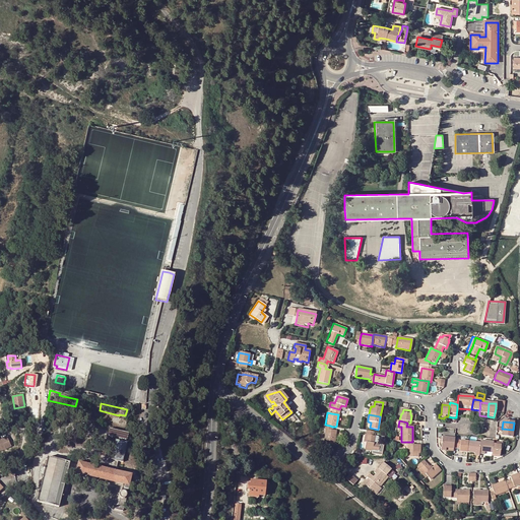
[(329,430),(330,426),(325,425),(322,425),(322,429),(325,430),(323,442),(334,443),(336,431),(332,430),(329,430)]
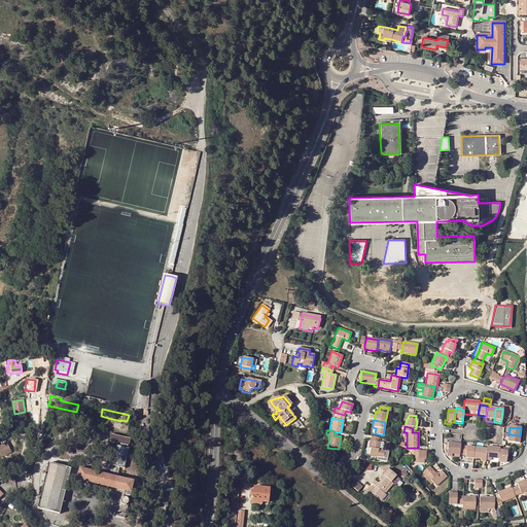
[(520,435),(508,434),(507,443),(519,444),(520,435)]
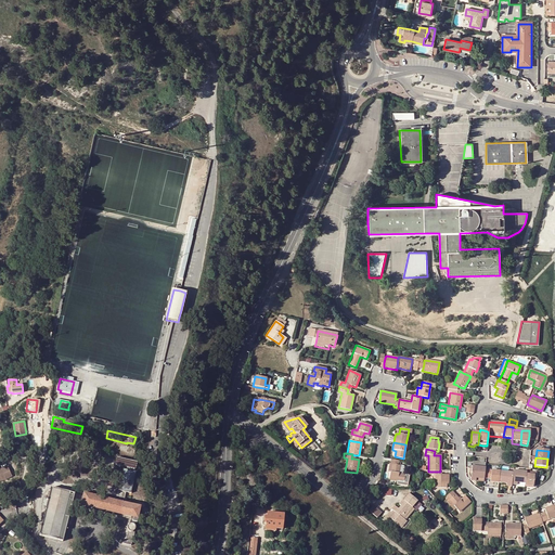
[(398,465),(398,462),(390,461),(390,464),(391,464),(388,480),(403,482),(404,475),(398,474),(399,465),(398,465)]
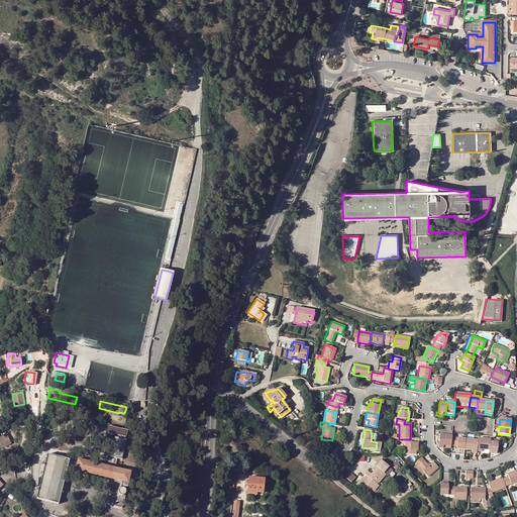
[(115,430),(113,437),(121,439),(122,432),(115,430)]
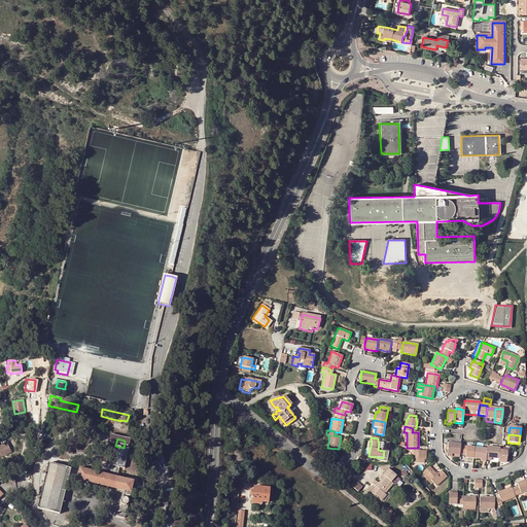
[(0,455),(1,457),(12,452),(7,442),(1,446),(0,444),(0,455)]
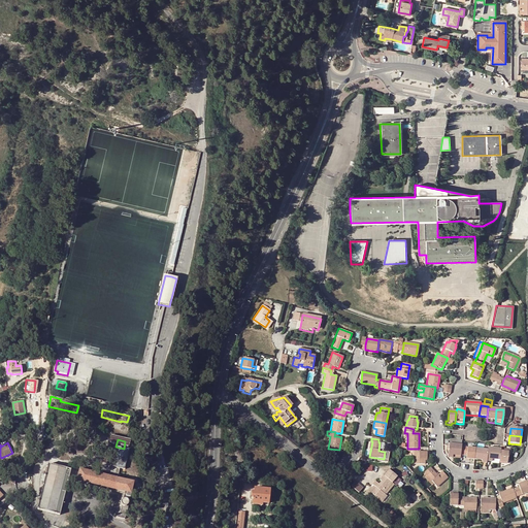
[(460,455),(461,448),(461,446),(449,444),(448,455),(460,456),(460,455)]
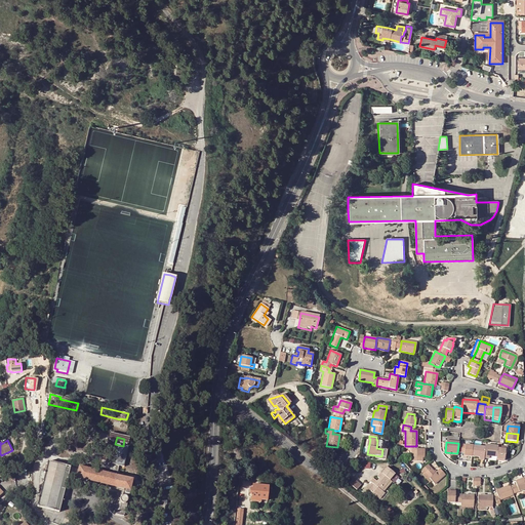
[(123,446),(115,444),(114,448),(112,457),(109,470),(116,472),(118,466),(123,467),(127,447),(123,446)]
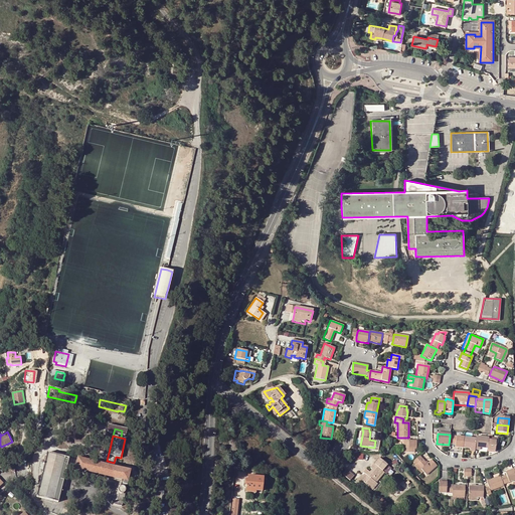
[(475,450),(475,448),(476,437),(464,436),(464,438),(463,449),(470,449),(475,450)]
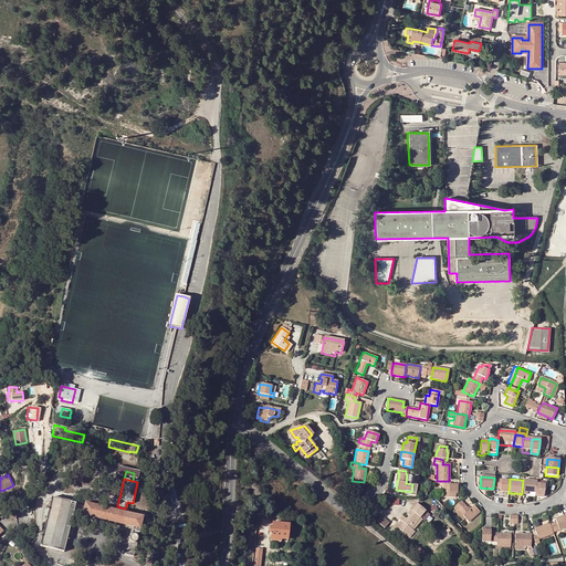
[(500,492),(509,493),(510,481),(494,480),(493,488),(500,489),(500,492)]
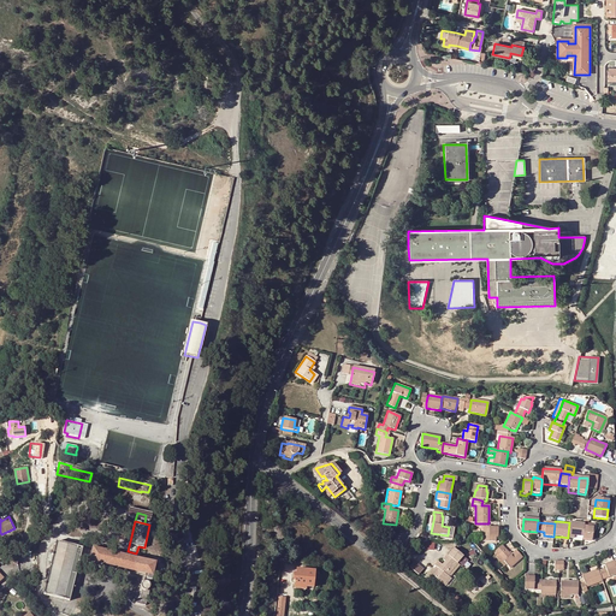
[(573,535),(582,537),(584,527),(584,525),(569,522),(568,535),(573,535)]
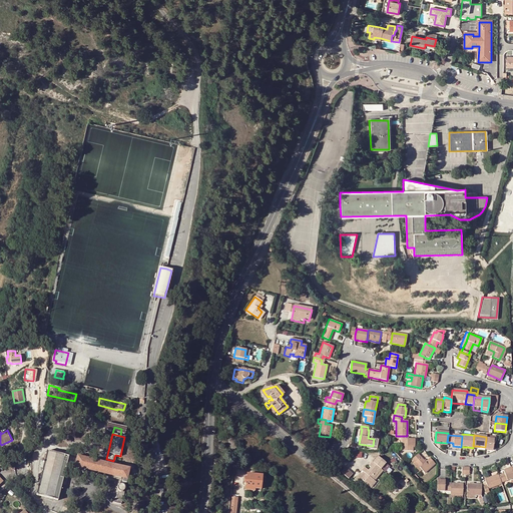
[(405,439),(405,436),(398,436),(398,439),(401,439),(401,451),(411,451),(412,439),(405,439)]
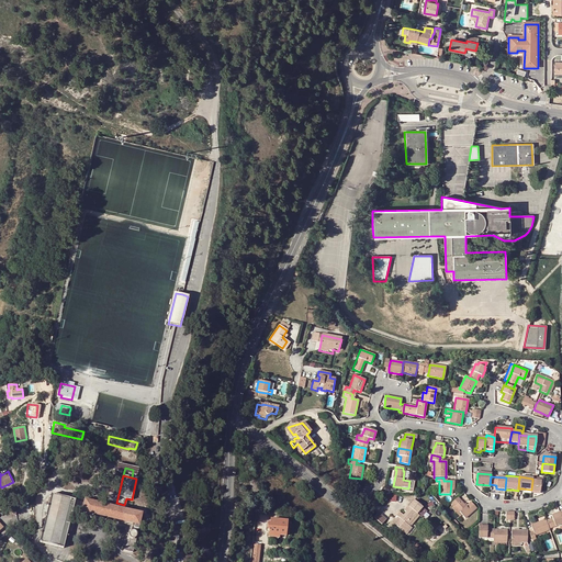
[(532,481),(531,490),(531,492),(539,493),(540,481),(532,481)]
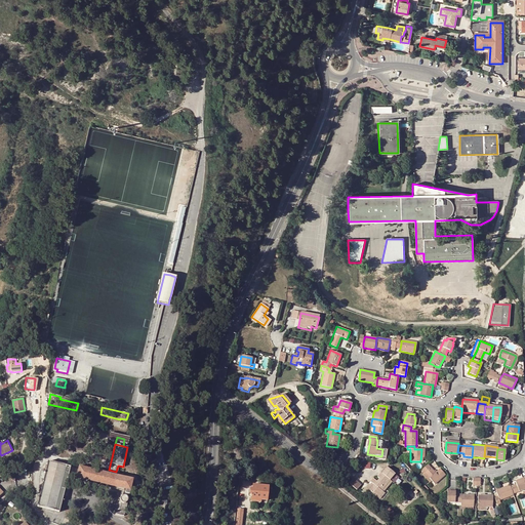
[(59,512),(63,500),(59,499),(67,472),(70,473),(71,467),(49,461),(46,472),(44,478),(38,507),(44,508),(59,512)]
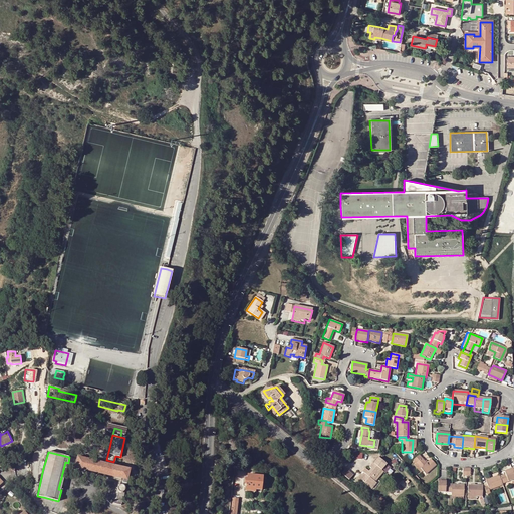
[(426,464),(419,455),(413,460),(425,475),(436,466),(430,460),(426,464)]
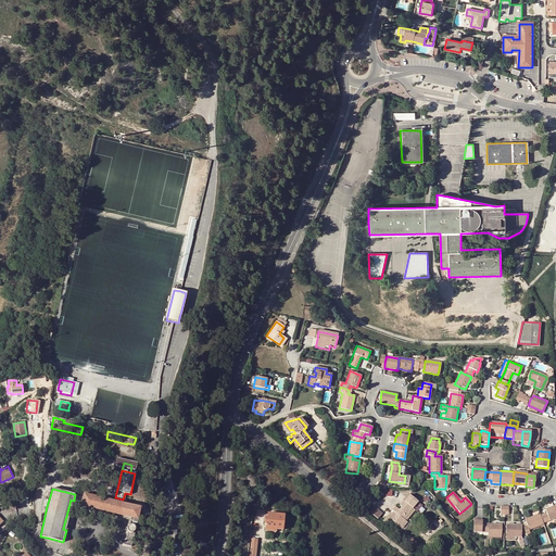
[(128,522),(137,525),(141,508),(123,504),(85,494),(81,506),(128,518),(128,519),(128,522)]
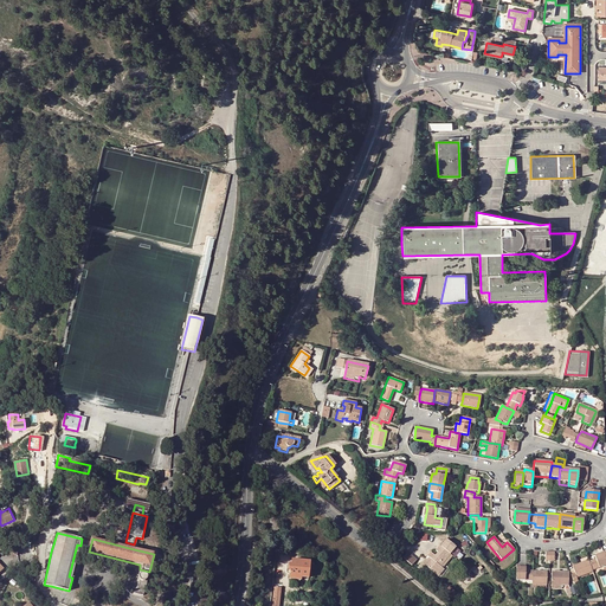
[(439,567),(450,555),(449,554),(455,547),(446,540),(440,547),(439,547),(436,552),(437,554),(434,556),(430,553),(426,556),(429,558),(431,560),(432,561),(431,563),(430,562),(425,567),(436,577),(442,569),(439,567)]
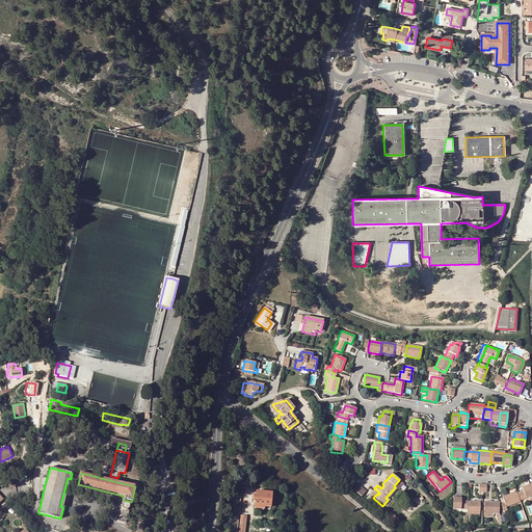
[(68,478),(60,506),(63,507),(65,499),(71,479),(68,478)]
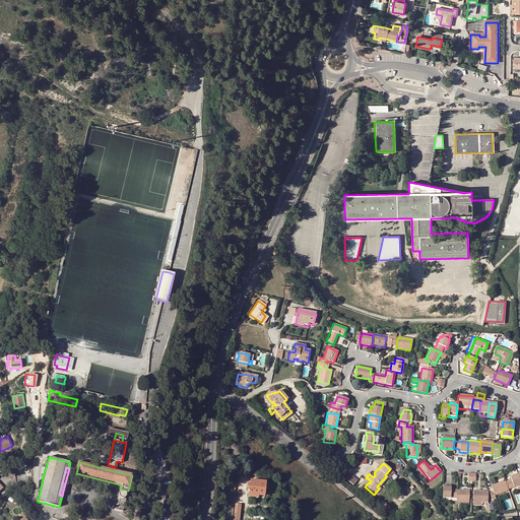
[(75,475),(120,485),(120,484),(76,473),(75,475)]
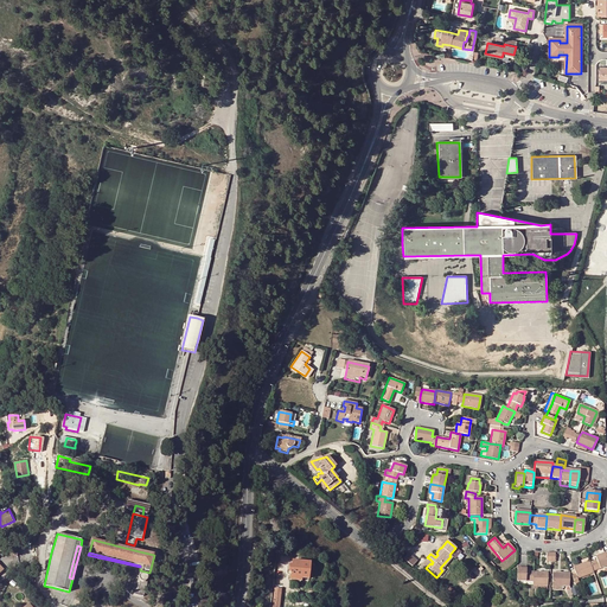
[(417,561),(408,554),(403,560),(411,567),(417,561)]
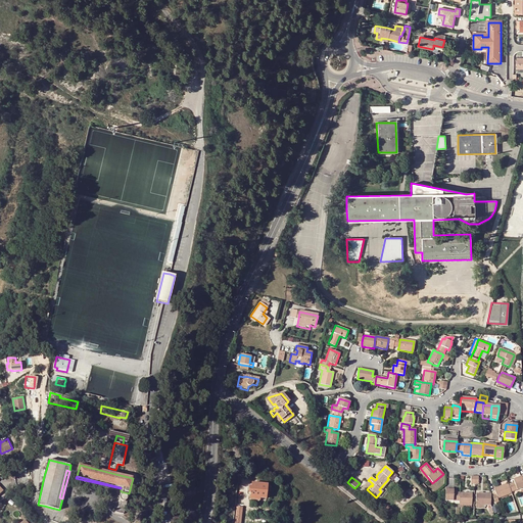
[(520,489),(522,487),(522,486),(520,477),(513,480),(514,482),(508,485),(511,492),(520,489)]
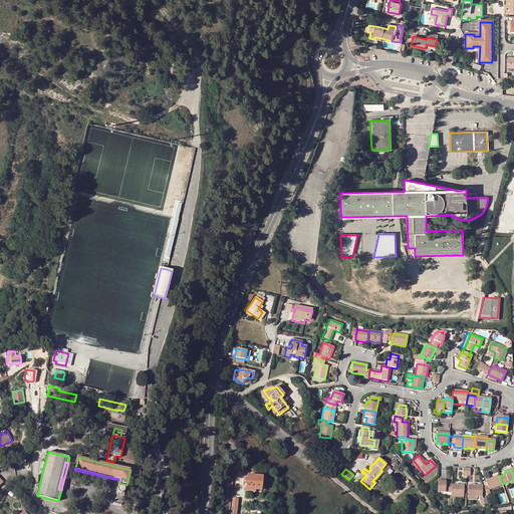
[(374,483),(382,472),(381,471),(372,481),(374,483)]
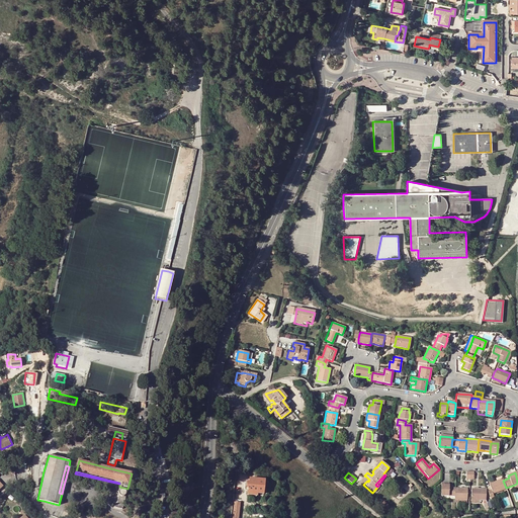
[(263,495),(263,494),(264,482),(264,481),(249,479),(248,483),(246,483),(246,489),(248,489),(247,496),(257,497),(257,494),(263,495)]
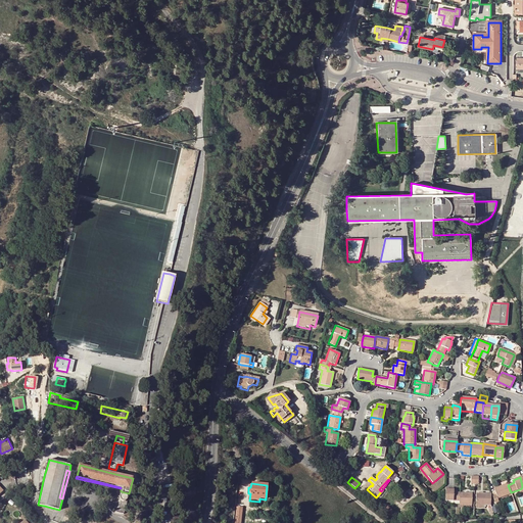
[(497,500),(511,494),(511,492),(508,485),(507,484),(493,489),(495,495),(491,496),(494,504),(498,502),(497,500)]
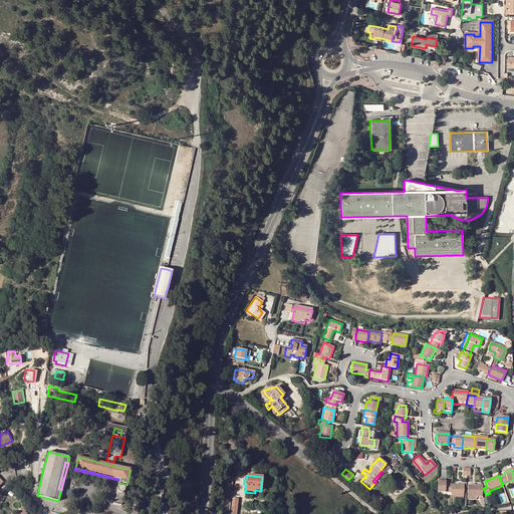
[(451,493),(451,485),(444,484),(444,482),(437,481),(437,492),(451,493)]
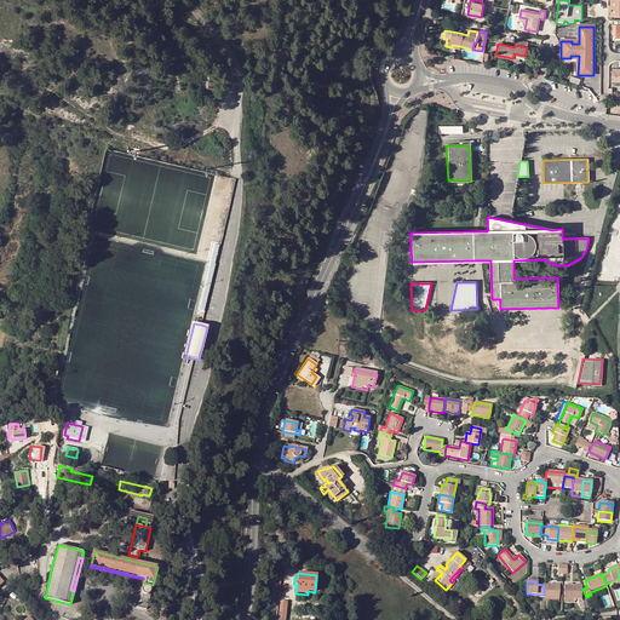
[(544,585),(544,595),(544,598),(558,598),(558,585),(544,585)]
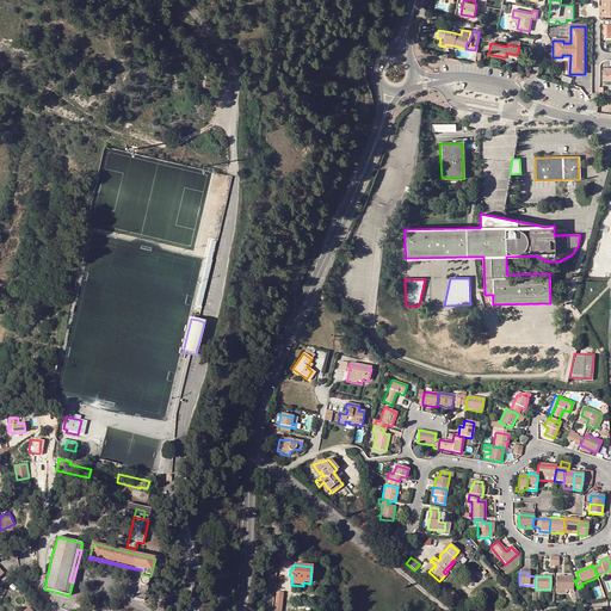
[(149,584),(149,582),(148,580),(148,579),(147,579),(146,578),(144,578),(143,578),(142,578),(141,579),(141,580),(140,581),(140,582),(137,593),(136,593),(134,598),(143,600),(148,586),(148,585),(149,584)]
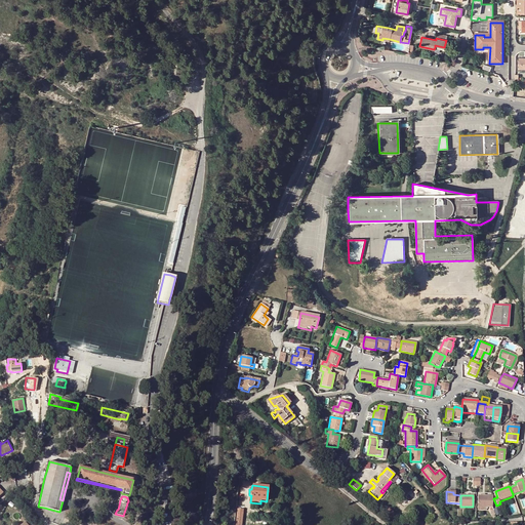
[(488,510),(492,510),(491,508),(492,496),(478,496),(477,507),(488,508),(488,510)]
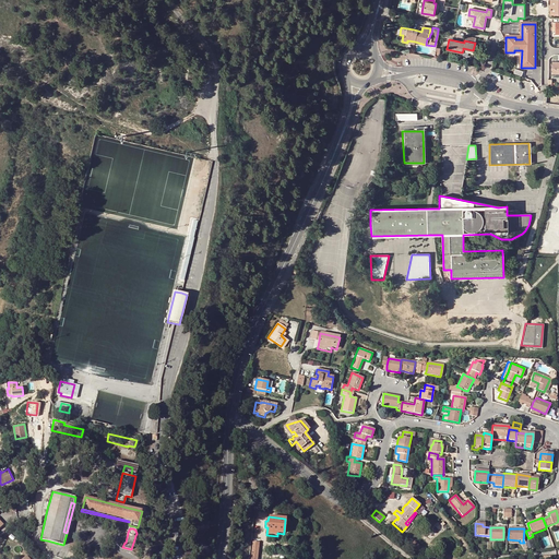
[(415,540),(411,545),(417,552),(423,548),(415,540)]
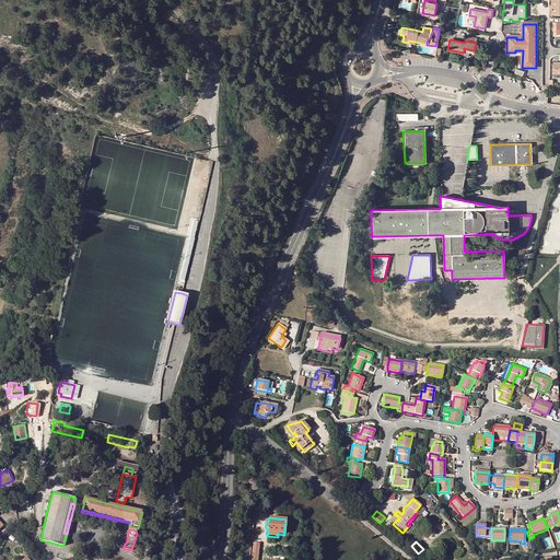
[(257,559),(259,544),(253,543),(251,559),(257,559)]
